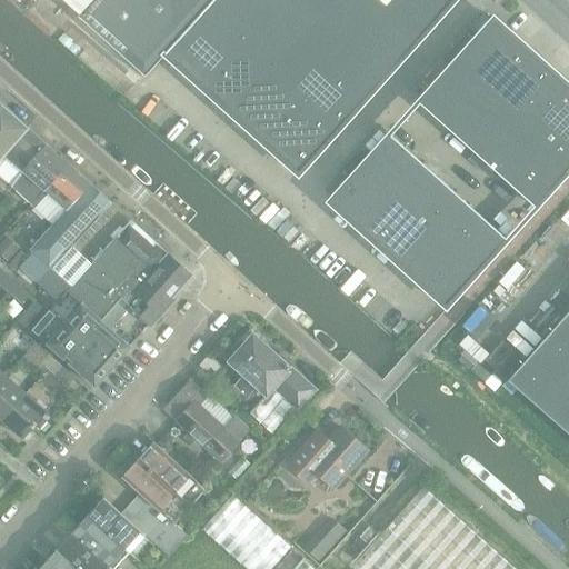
[(61,0),(78,15),(145,75),(163,53),(299,175),(453,0),(61,0)]
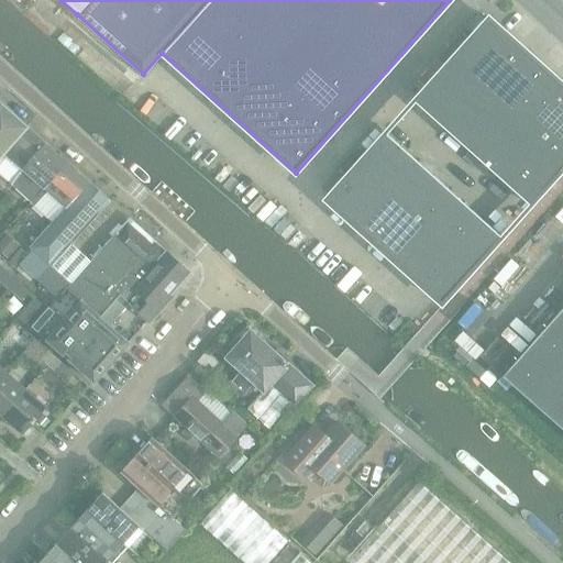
[(562,85),(488,18),(414,101),(530,205),(562,167),(562,85)]
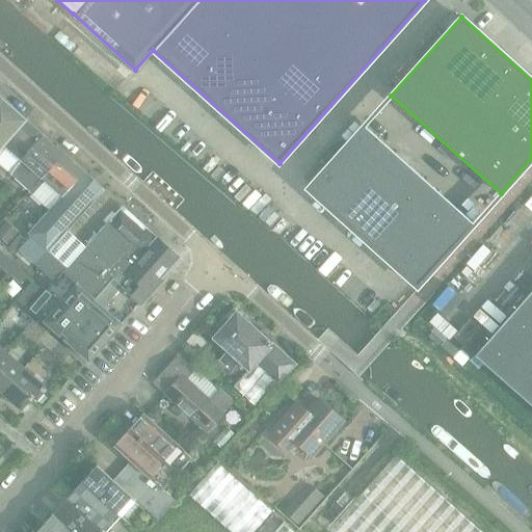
[(0,150),(26,121),(0,97),(0,150)]
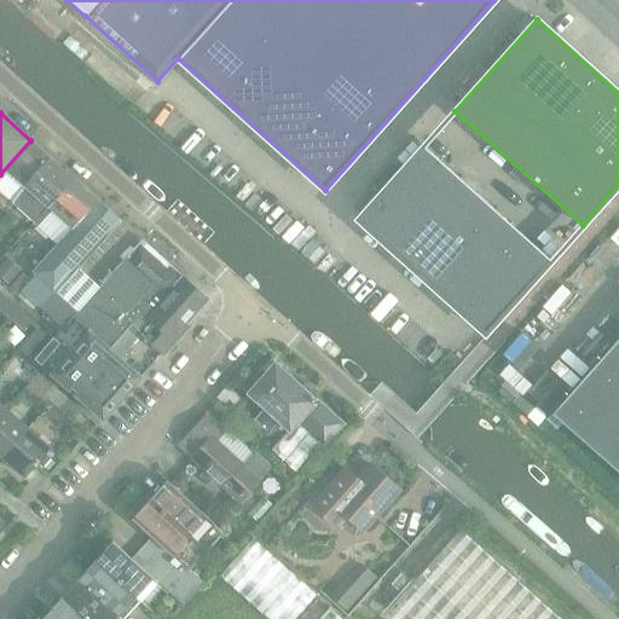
[(0,174),(0,195),(12,206),(13,206),(27,189),(52,160),(30,140),(0,174)]
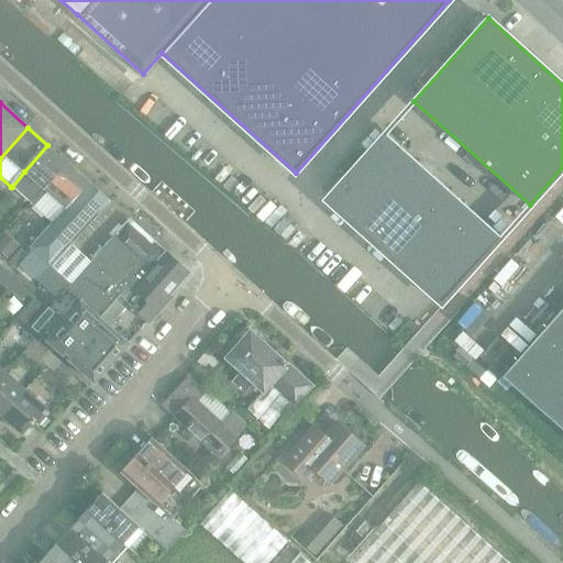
[(501,236),(386,133),(327,199),(442,302),(501,236)]
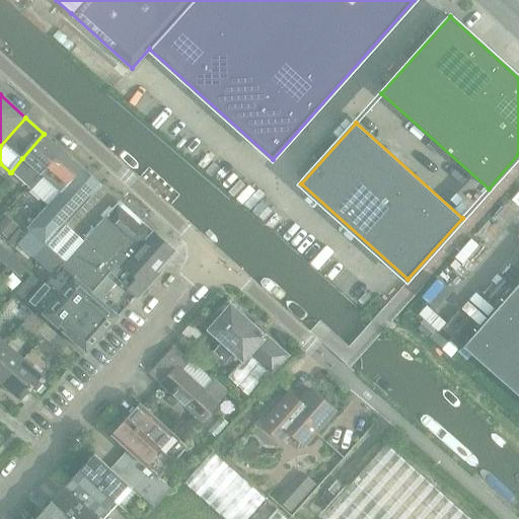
[(28,189),(30,186),(31,187),(63,152),(44,134),(22,158),(11,172),(28,189)]
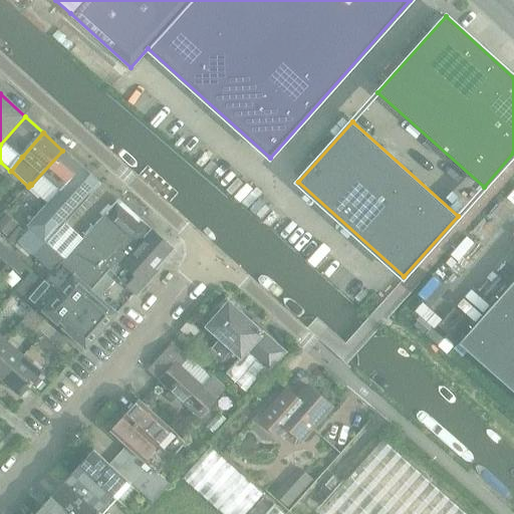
[(31,185),(50,202),(60,191),(81,167),(62,151),(31,185)]
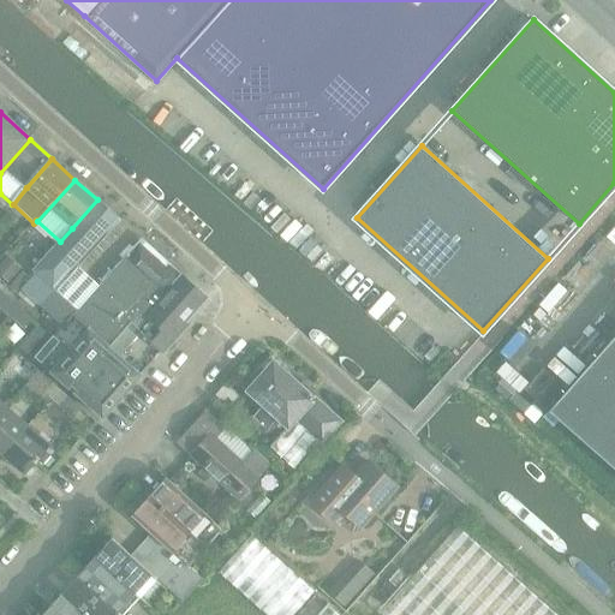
[(63,327),(73,315),(79,309),(57,288),(77,267),(119,219),(97,199),(72,228),(60,242),(33,272),(36,275),(22,291),(63,327)]
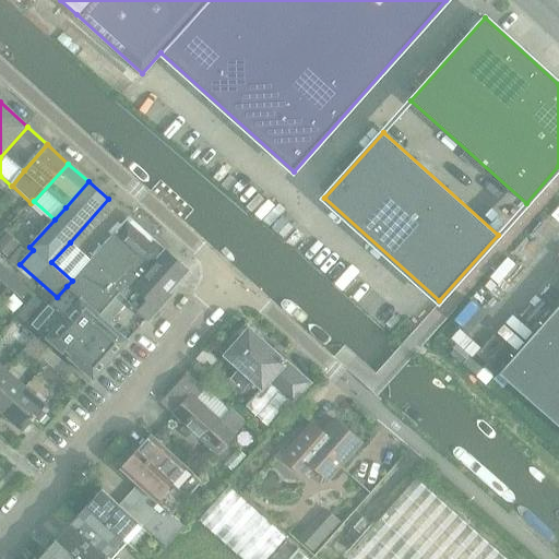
[(109,323),(125,306),(123,306),(129,299),(127,298),(166,253),(168,252),(154,239),(150,245),(125,222),(90,260),(72,281),(67,286),(99,314),(109,323)]
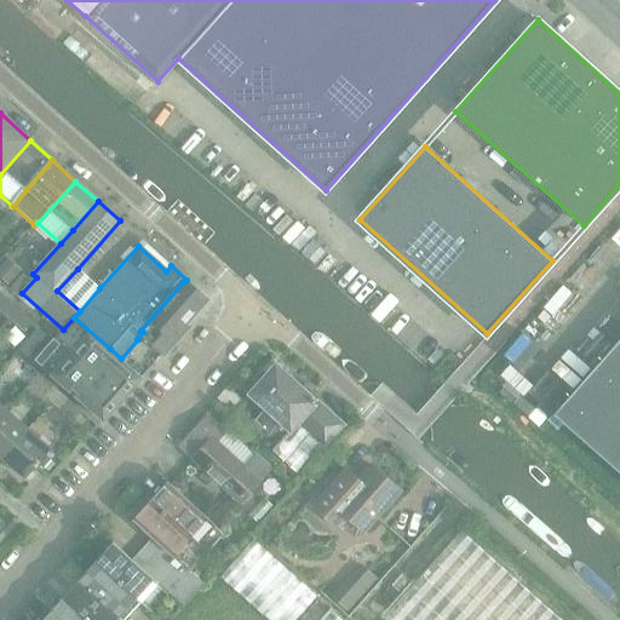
[(36,277),(33,274),(29,270),(27,273),(9,256),(0,264),(0,277),(19,296),(22,293),(36,277)]
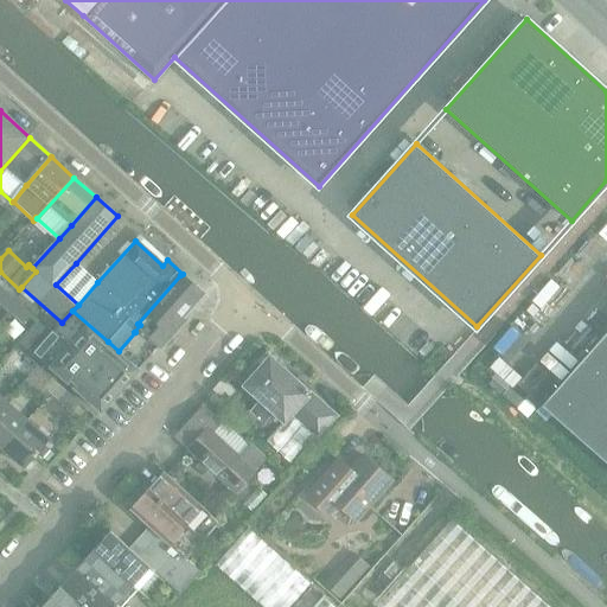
[(76,263),(56,285),(78,305),(97,282),(76,263)]
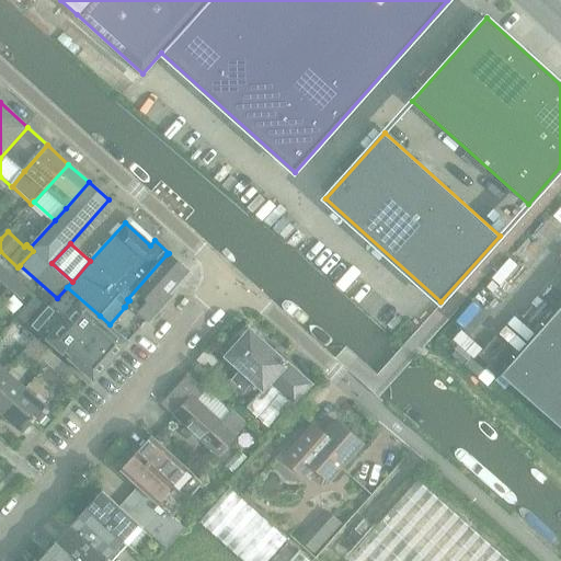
[(127,299),(129,300),(149,319),(170,295),(168,293),(185,272),(167,254),(127,299)]
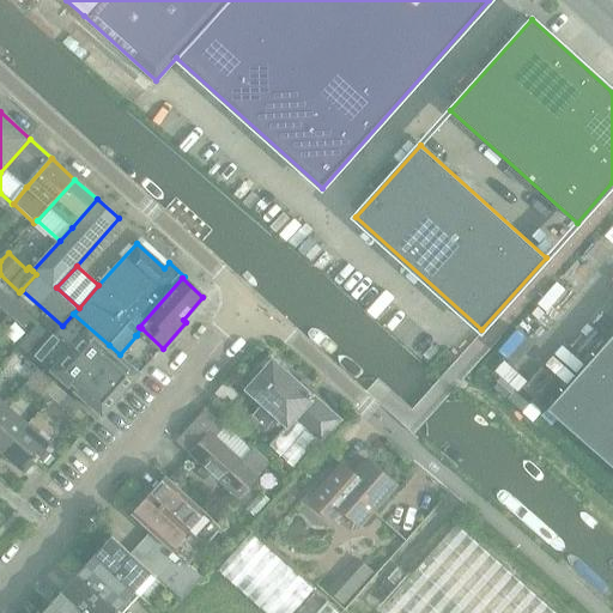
[(4,292),(0,296),(0,305),(10,315),(18,305),(4,292)]
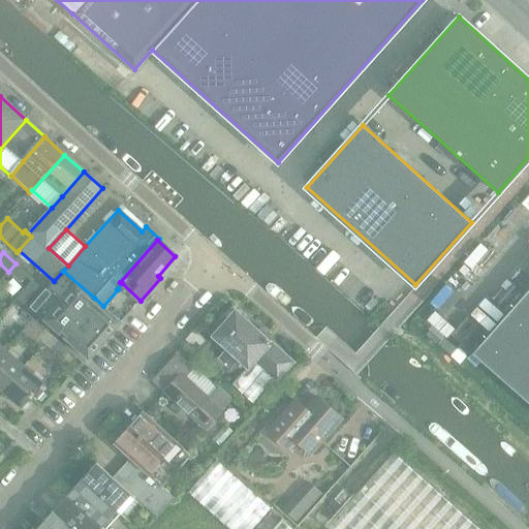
[(21,283),(29,275),(16,263),(8,272),(21,283)]
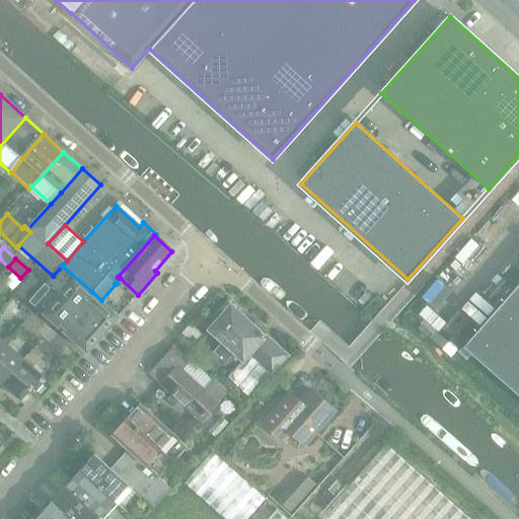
[(120,316),(92,292),(62,266),(53,276),(46,284),(29,301),(35,306),(87,353),(120,316)]
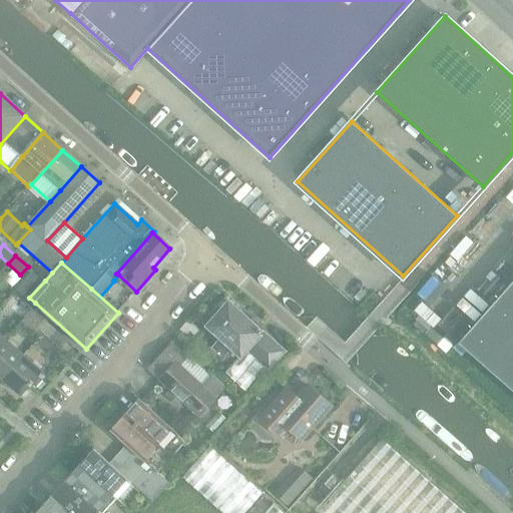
[(34,272),(18,289),(25,295),(40,278),(34,272)]
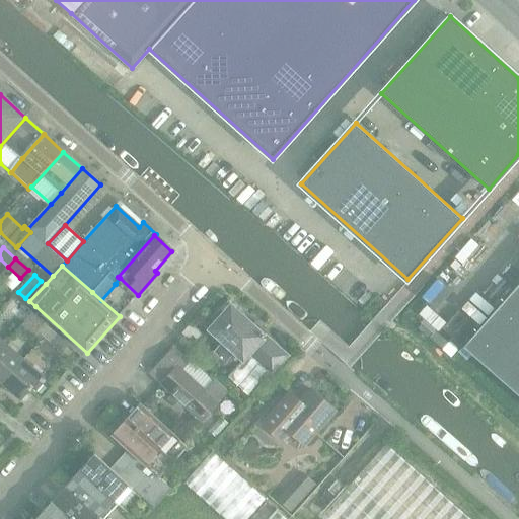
[(518,282),(462,346),(518,396),(518,282)]
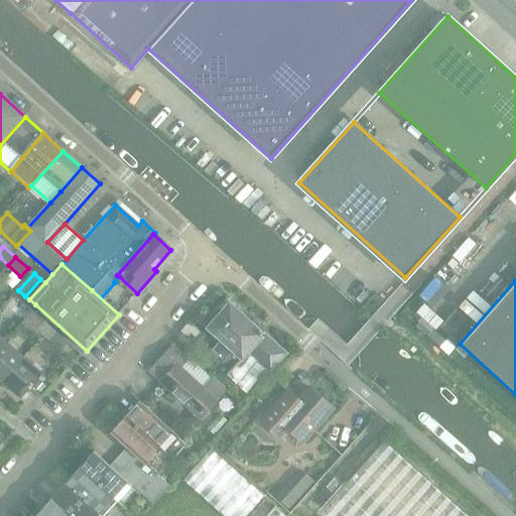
[(285,355),(261,333),(264,330),(254,320),(251,324),(225,300),(204,325),(221,340),(212,350),(224,361),(234,351),(242,359),(249,351),(268,369),(270,371),(285,355)]
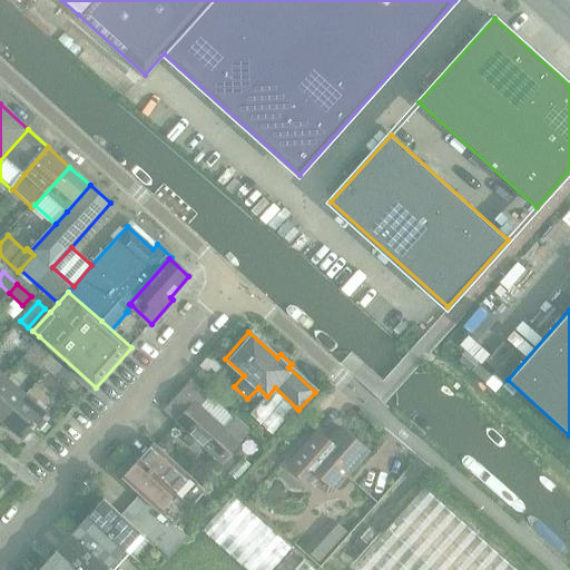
[(37,341),(28,351),(49,370),(58,360),(37,341)]
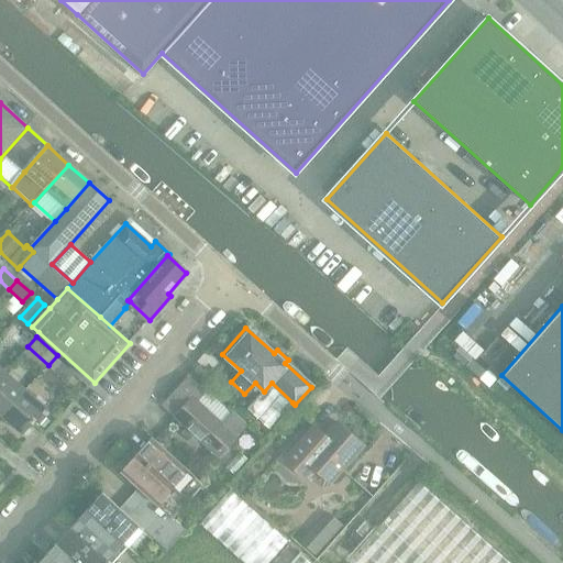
[(206,351),(196,362),(208,373),(218,362),(206,351)]
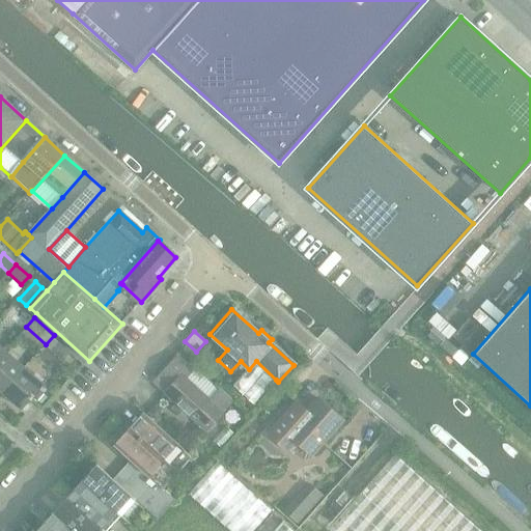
[(64,361),(73,352),(54,335),(46,344),(64,361)]
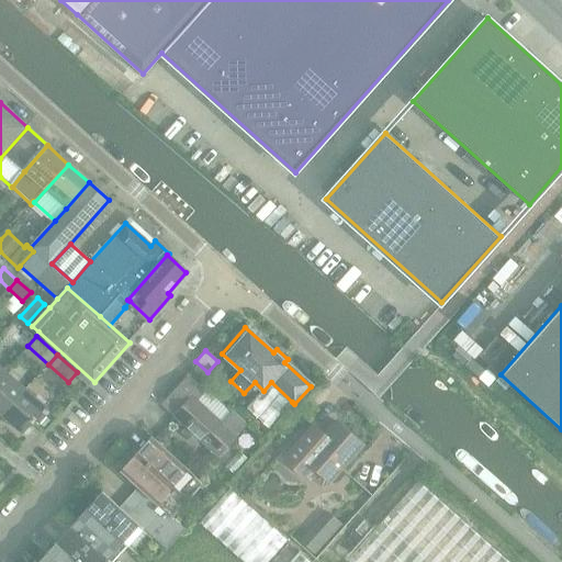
[(0,379),(0,413),(2,416),(26,390),(7,372),(0,379)]
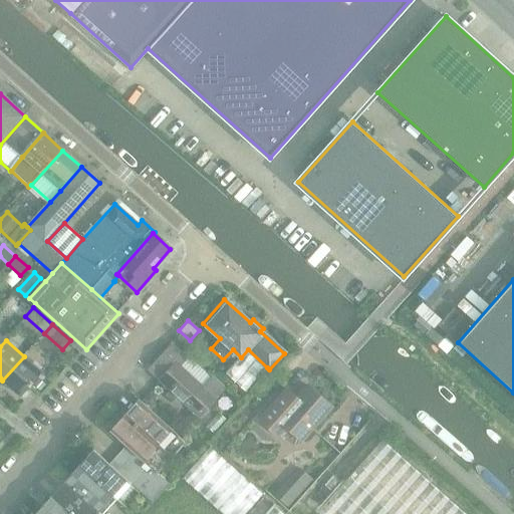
[(211,381),(186,358),(173,346),(151,371),(173,392),(168,396),(179,407),(184,402),(199,416),(215,399),(231,413),(240,403),(214,377),(211,381)]
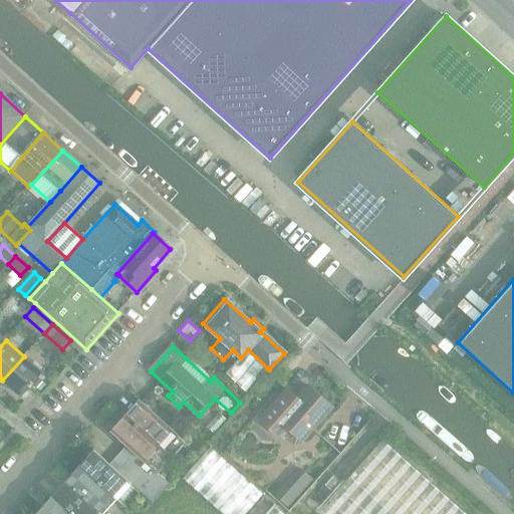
[(241,357),(226,374),(246,392),(267,367),(248,349),(241,357)]
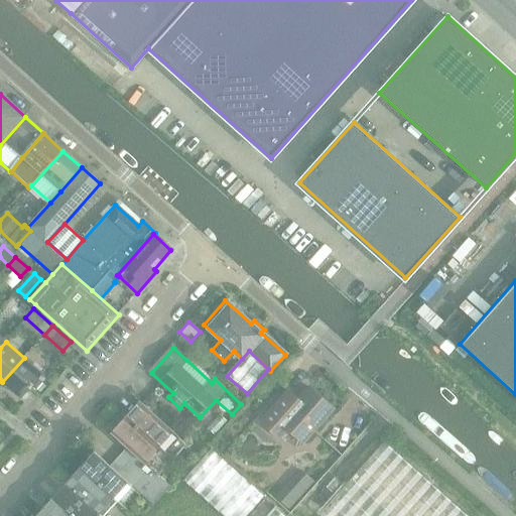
[(21,398),(42,374),(24,358),(2,382),(21,398)]
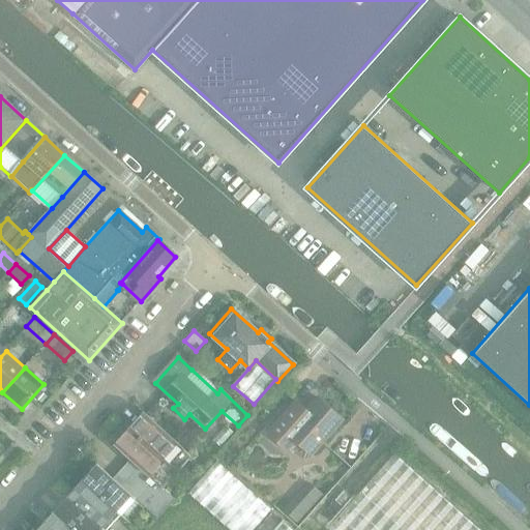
[(40,390),(34,398),(41,403),(47,396),(40,390)]
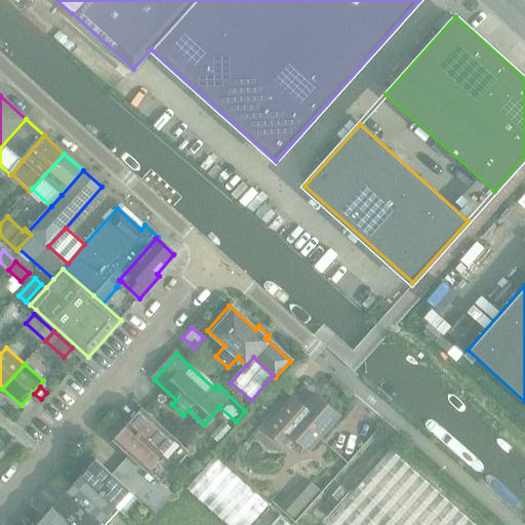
[(264,431),(283,447),(291,438),(307,452),(339,416),(314,395),(303,408),(298,408),(296,410),(289,404),(293,399),(292,398),(264,431)]
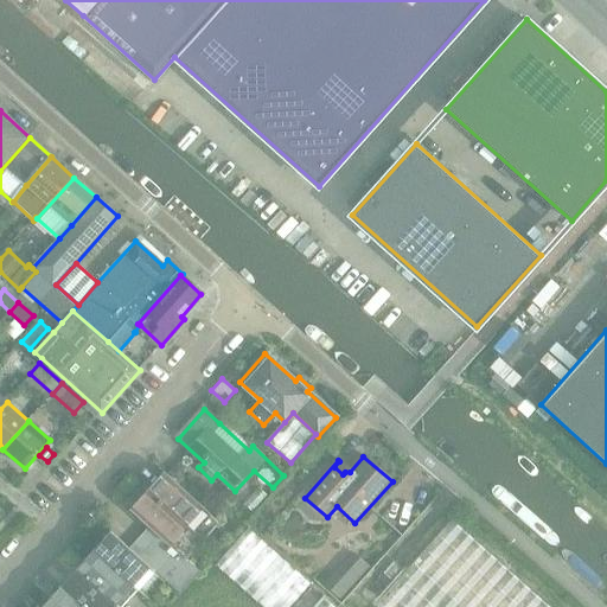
[(177,464),(168,473),(178,481),(184,475),(183,468),(177,464)]
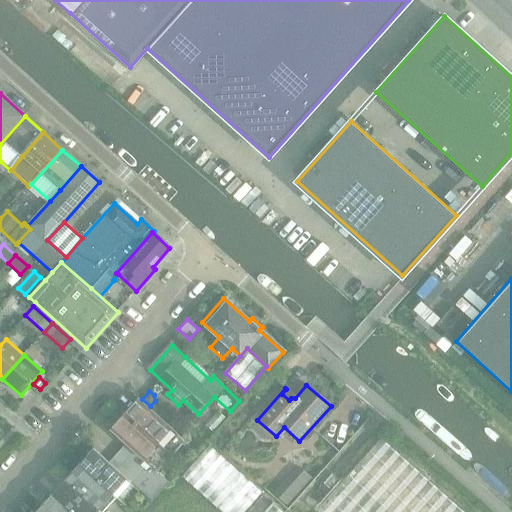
[(178,435),(138,398),(123,414),(164,451),(178,435)]
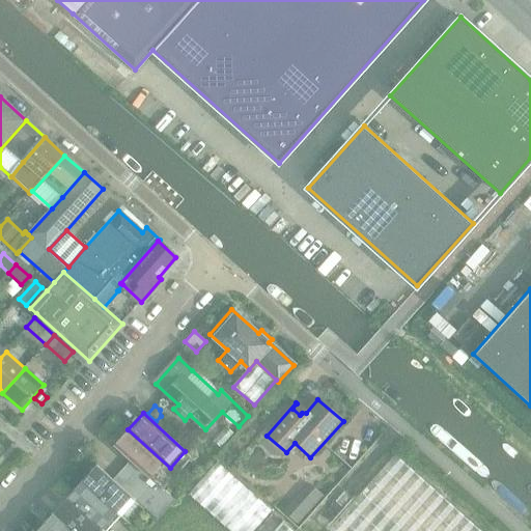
[(226,427),(214,441),(220,447),(232,434),(226,427)]
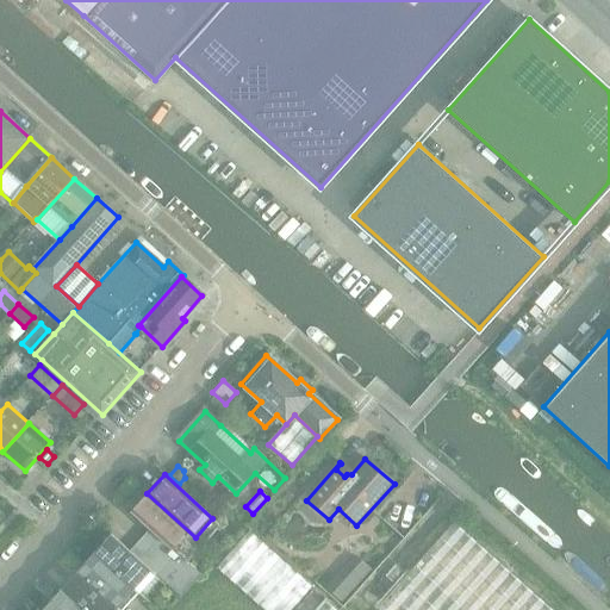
[(130,512),(149,530),(179,555),(195,537),(147,493),(130,512)]
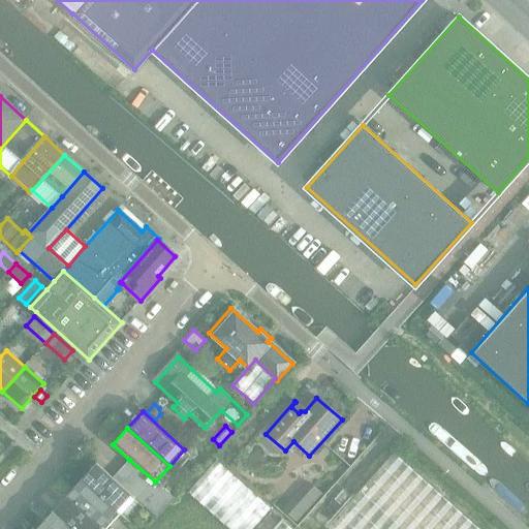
[(325,528),(478,528),(392,453),(351,497),(324,527),(325,528)]
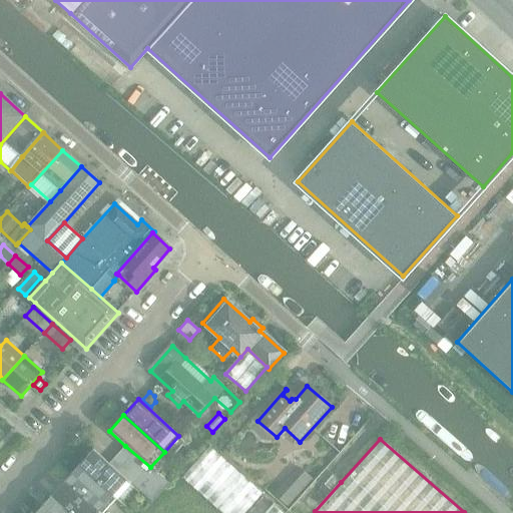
[(243,512),(263,492),(209,445),(180,478),(219,512),(243,512)]
